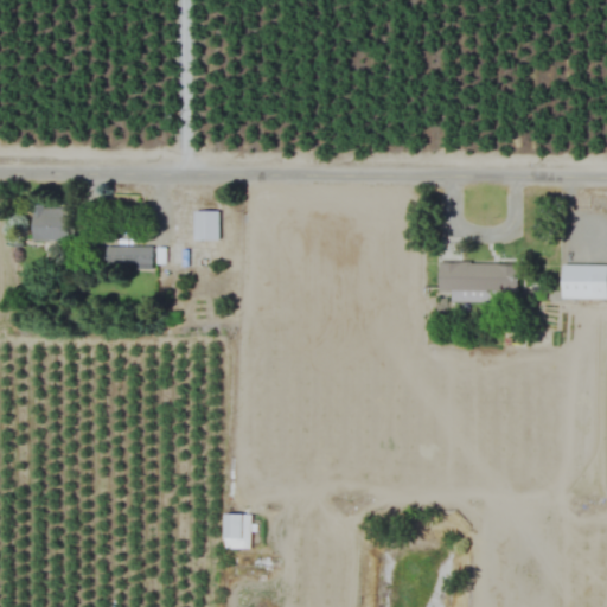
[(72,205),(32,206),(33,242),(72,241),(72,205)]
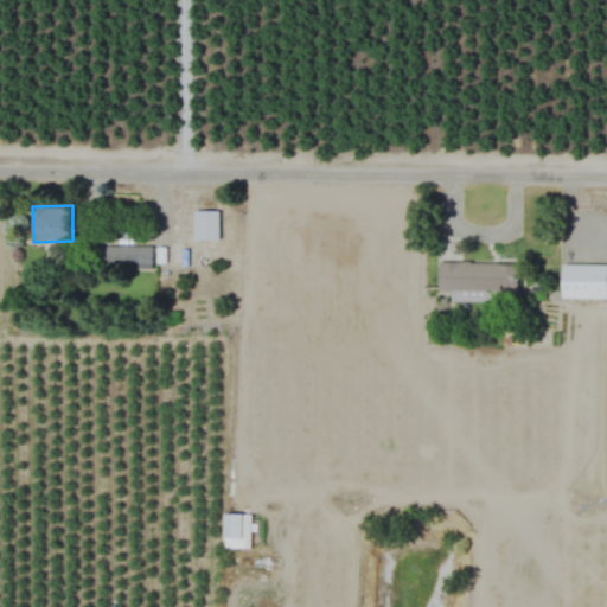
[(216,240),(216,211),(193,211),(193,240),(216,240)]
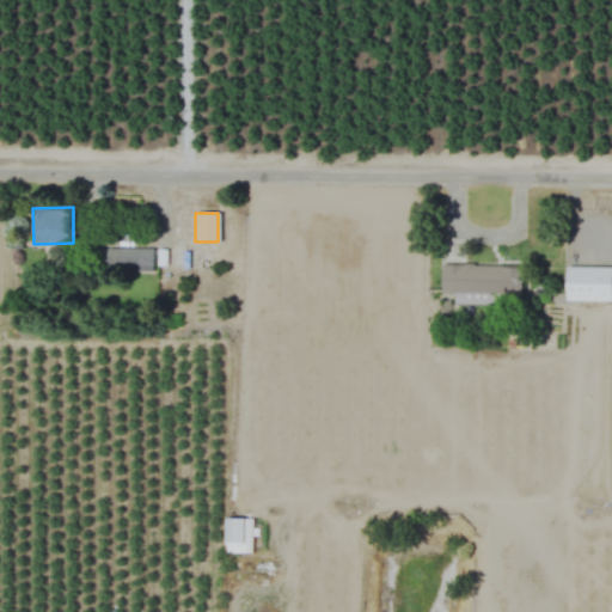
[(99,268),(152,269),(152,249),(101,249),(99,268)]
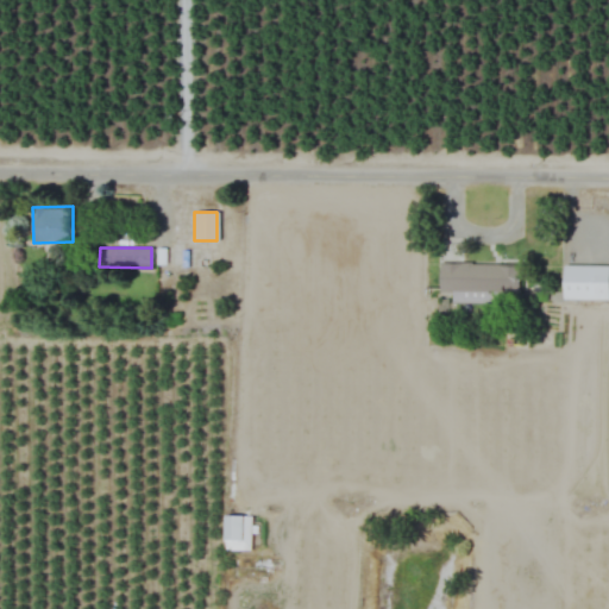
[(452,301),(520,302),(520,264),(439,263),(439,293),(452,293),(452,301)]
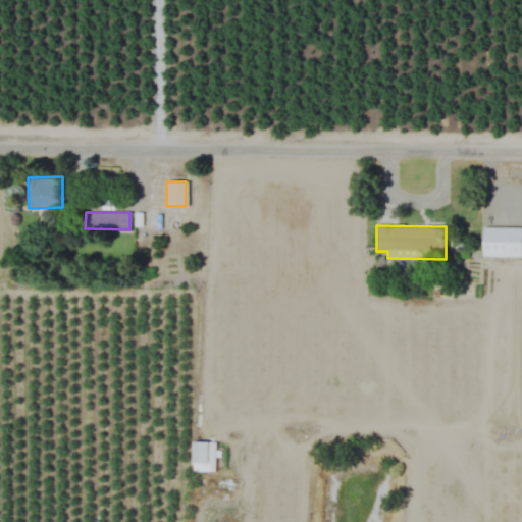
[(521,226),(483,227),(483,257),(521,256),(521,226)]
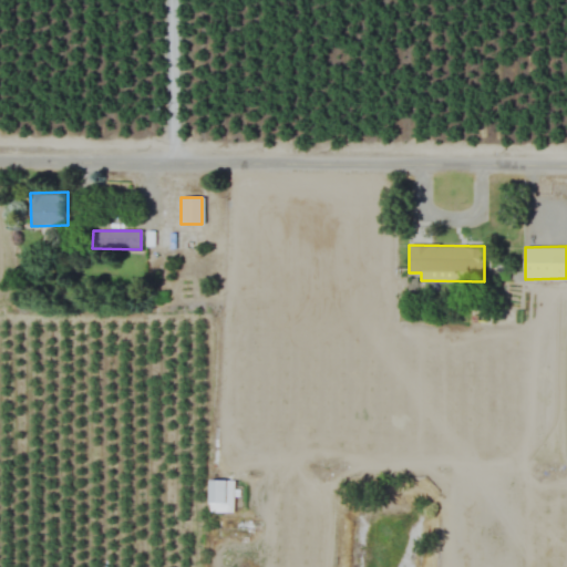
[(234,480),(209,480),(209,513),(234,513),(234,480)]
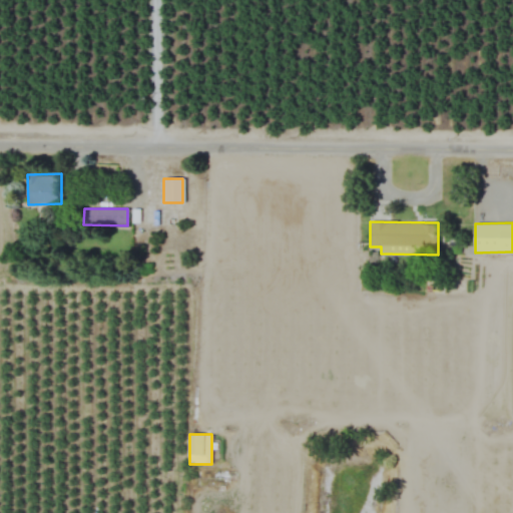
All buildings are outlined.
